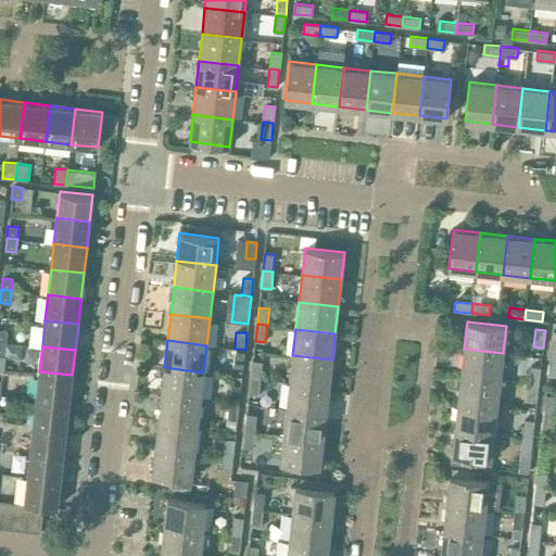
[(234,366),(243,367),(245,350),(235,349),(234,366)]
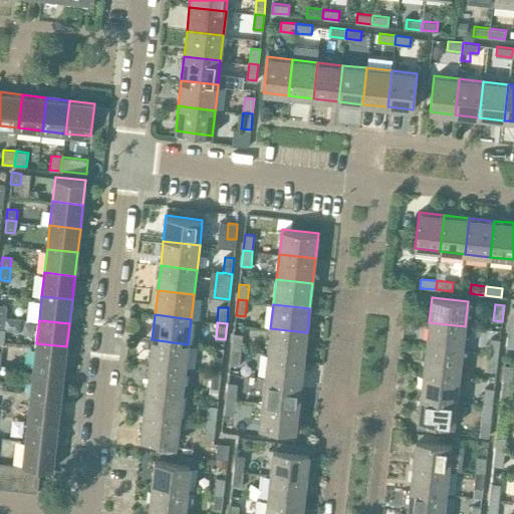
[(429,322),(426,346),(462,351),(465,326),(429,322)]
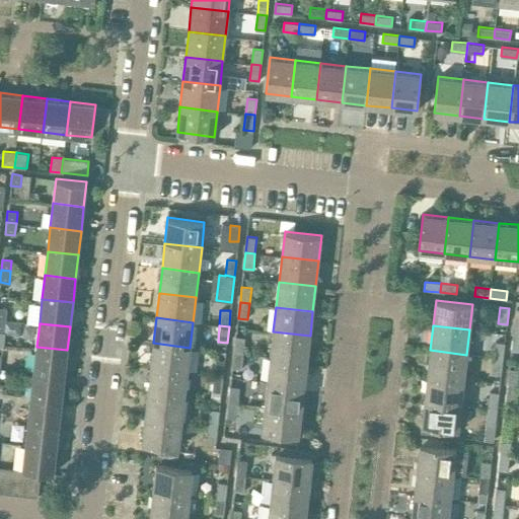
[(273,331),(271,357),(307,361),(310,336),(273,331)]
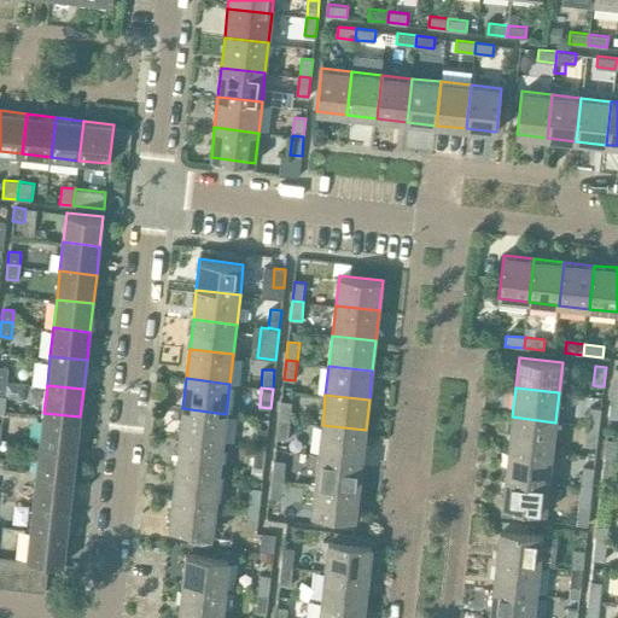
[(292,402),(281,401),(279,419),(290,421),(292,402)]
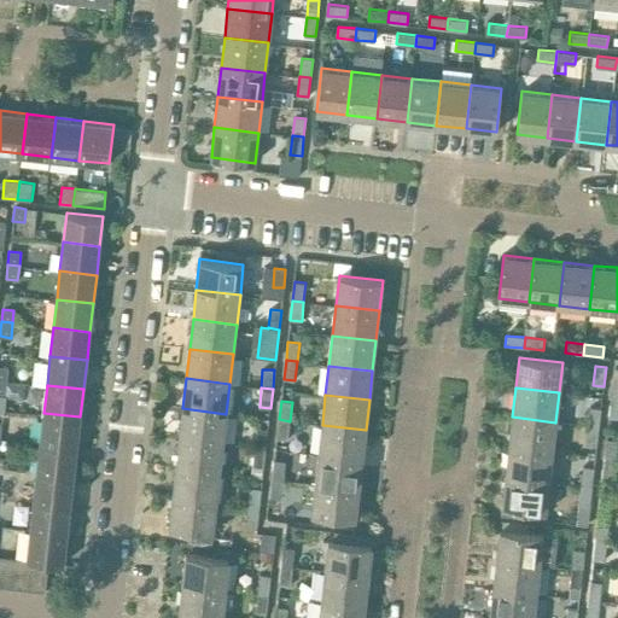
[(588,426),(599,427),(601,408),(590,407),(588,426)]
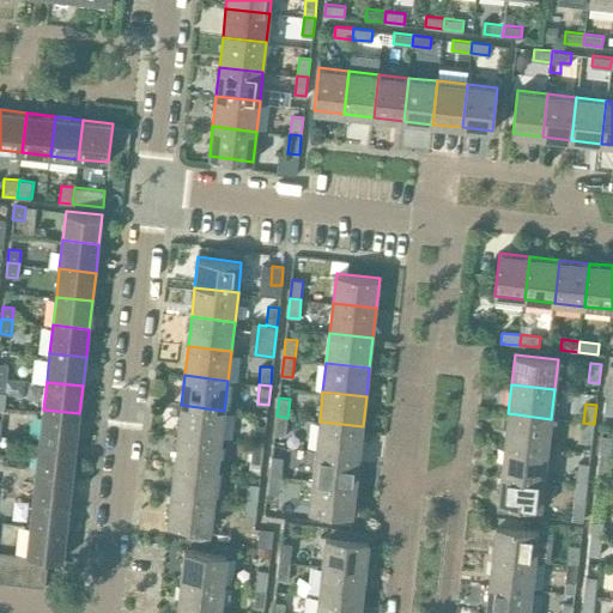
[(220,439),(224,411),(181,405),(177,435),(220,439)]
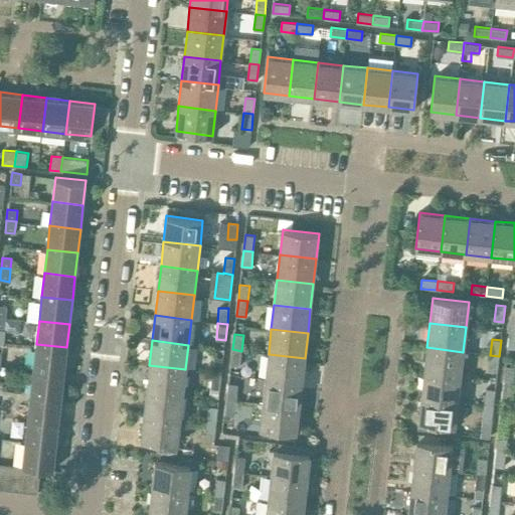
[(36,344),(33,368),(63,371),(66,347),(36,344)]
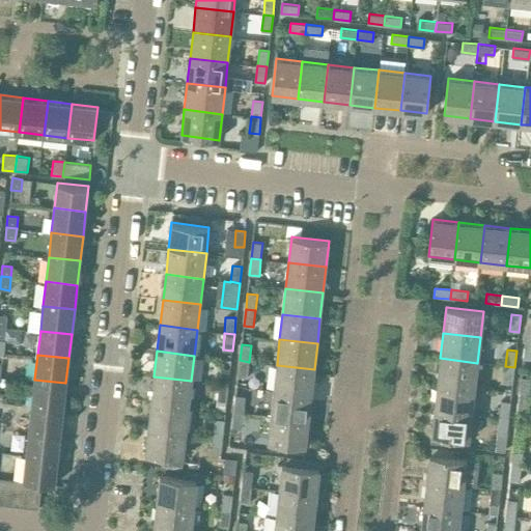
[(440,358),(438,384),(475,388),(477,363),(440,358)]
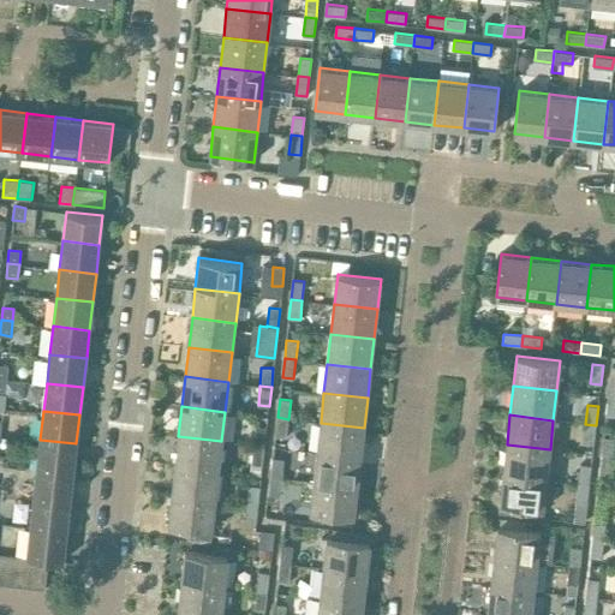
[(286,437),(288,419),(278,417),(275,436),(286,437)]
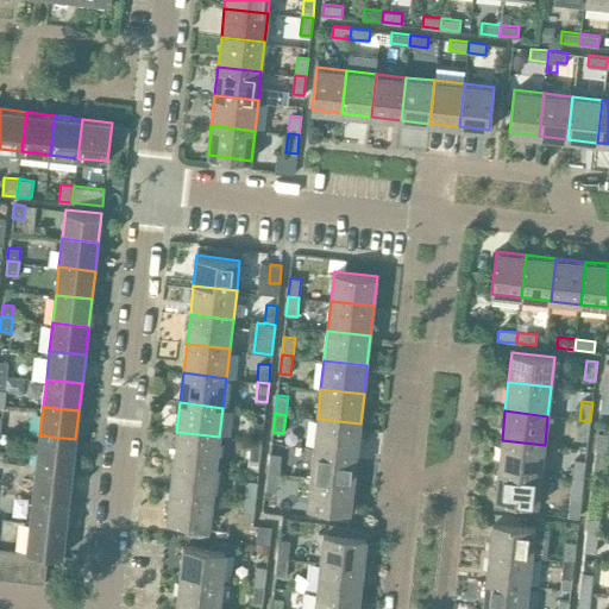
[(318,419),(314,449),(357,453),(360,424),(318,419)]
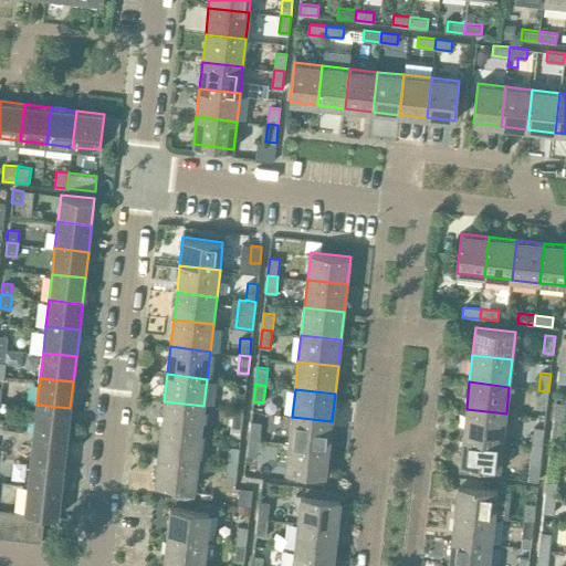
[(548,391),(538,390),(536,407),(546,409),(548,391)]
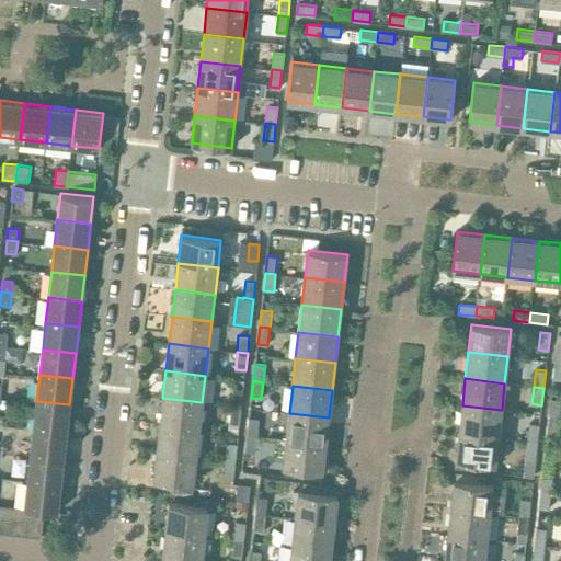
[(242,390),(232,389),(231,405),(241,407),(242,390)]
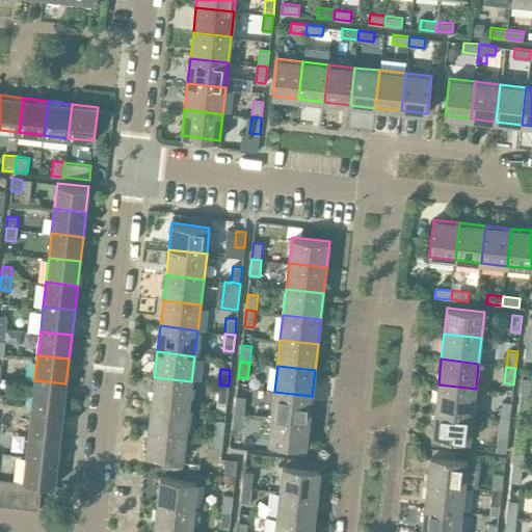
[(189,407),(191,381),(154,377),(151,403),(189,407)]
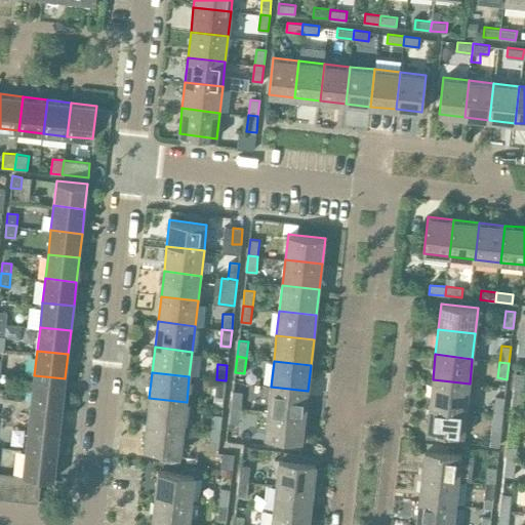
[(514,390),(523,391),(524,375),(524,374),(516,373),(514,390)]
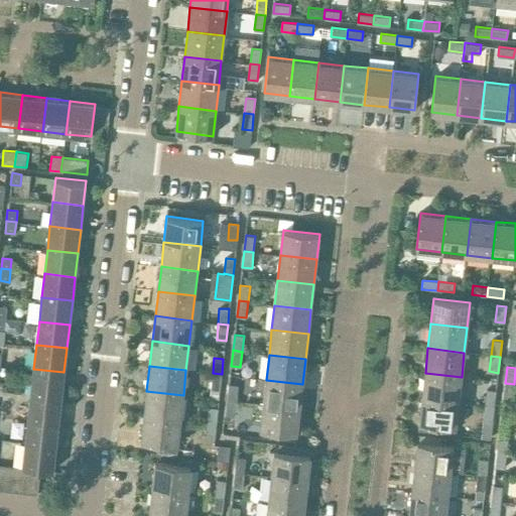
[(33,369),(31,392),(61,396),(63,372),(33,369)]
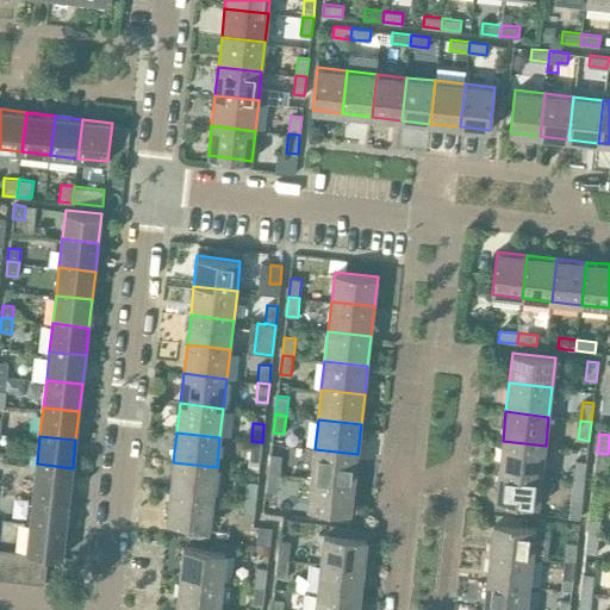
[(249,461),(260,462),(262,442),(251,441),(249,461)]
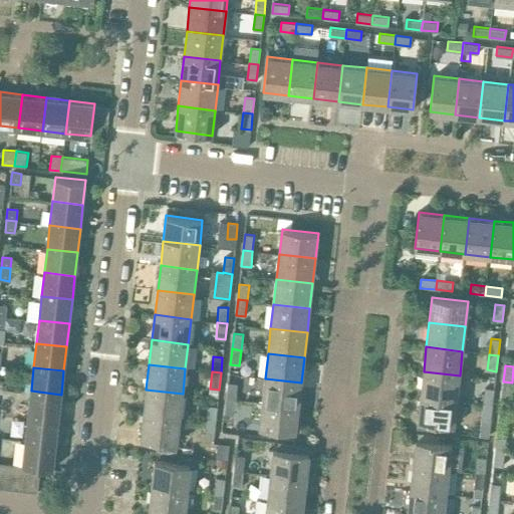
[(457,401),(460,375),(424,371),(421,397),(457,401)]
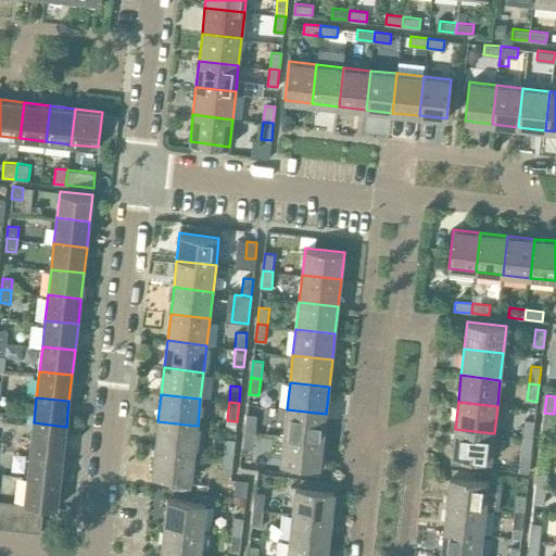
[(287,409),(283,436),(323,440),(326,414),(287,409)]
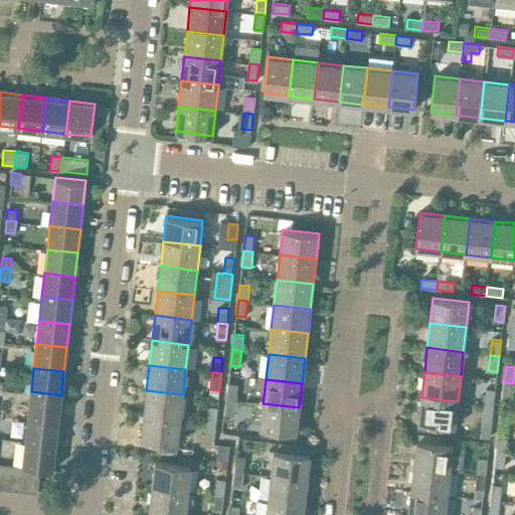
[(513,383),(504,382),(502,397),(512,398),(513,383)]
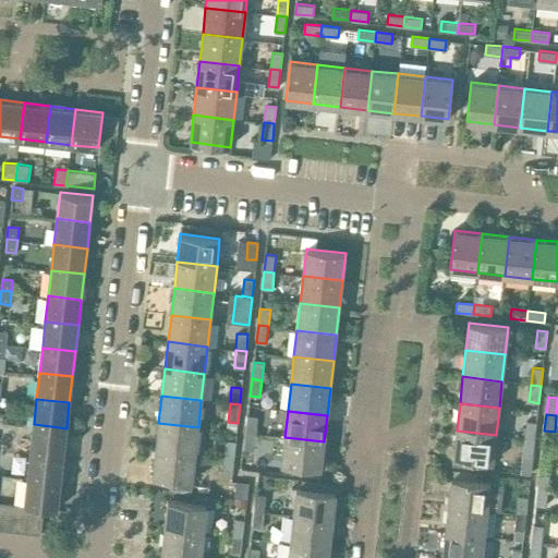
[(257,416),(247,415),(245,433),(256,434),(257,416)]
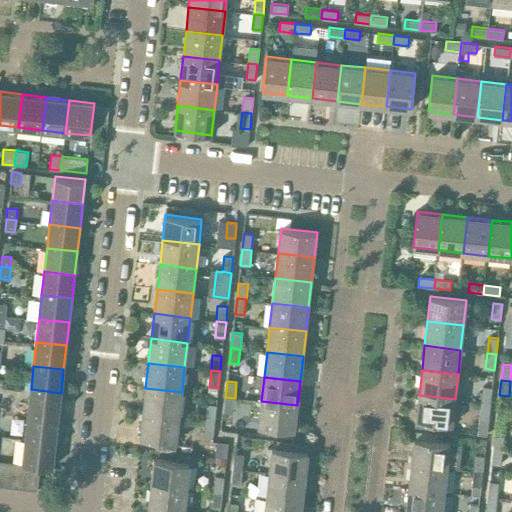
[(481,402),(490,403),(492,387),(483,386),(481,402)]
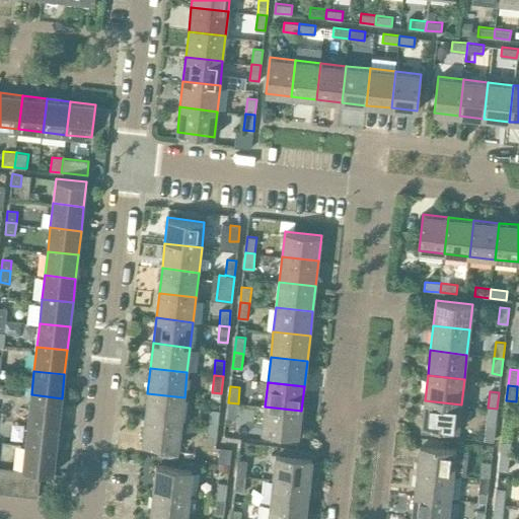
[(181,422),(184,397),(147,393),(145,418),(181,422)]
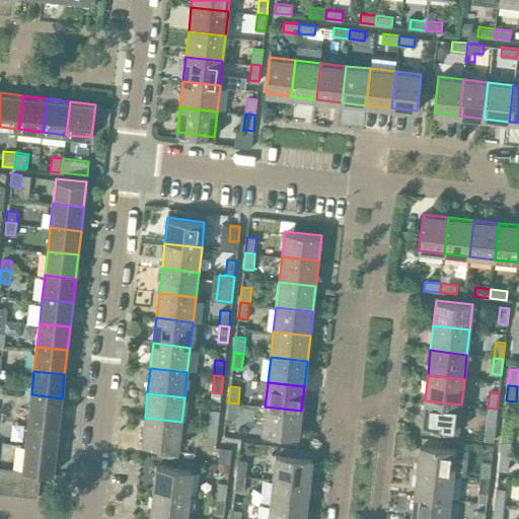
[(31,394),(28,419),(59,422),(62,398),(31,394)]
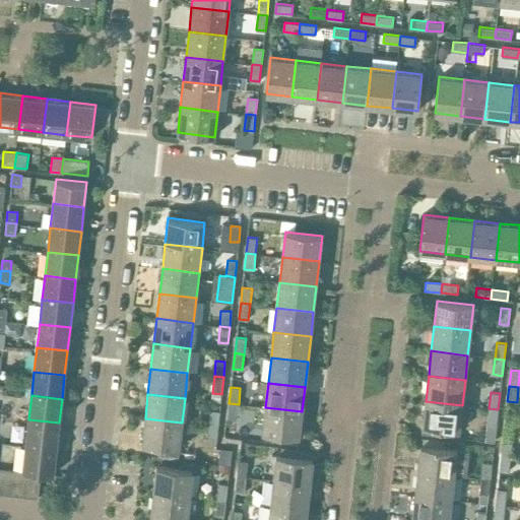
[(462,405),(426,401),(423,427),(459,431),(462,405)]
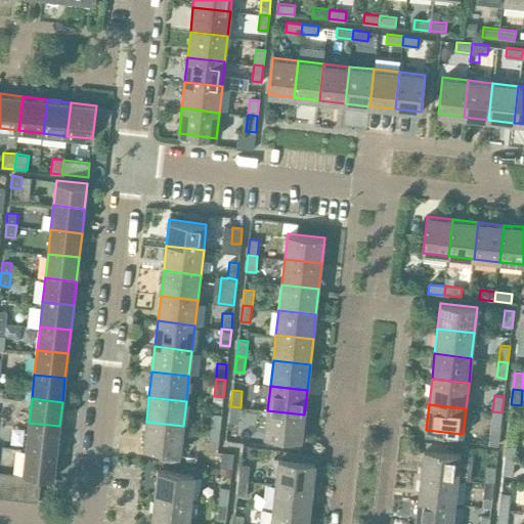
[(238,423),(241,407),(230,406),(229,422),(238,423)]
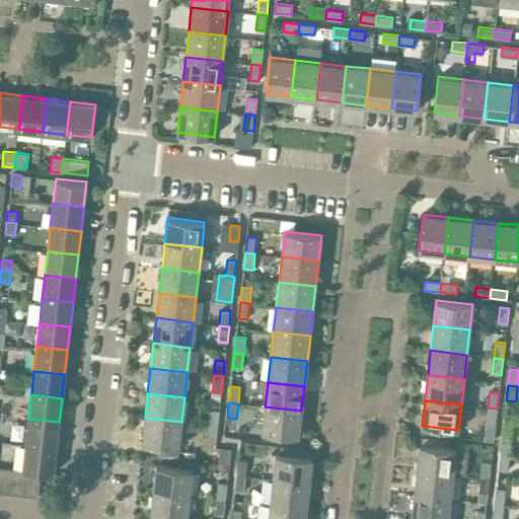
[(265,406),(262,433),(298,437),(301,411),(265,406)]
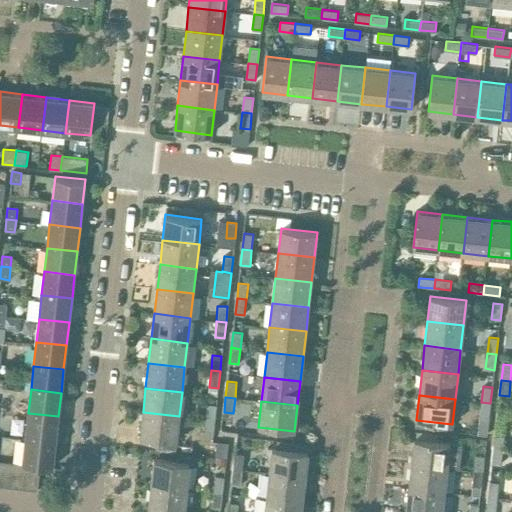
[(490,403),(481,402),(480,418),(489,419),(490,403)]
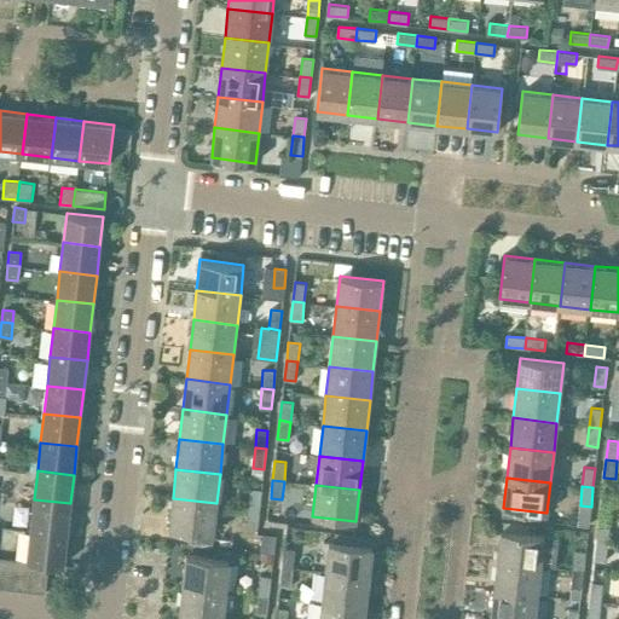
[(261,490),(250,489),(248,507),(259,508),(261,490)]
